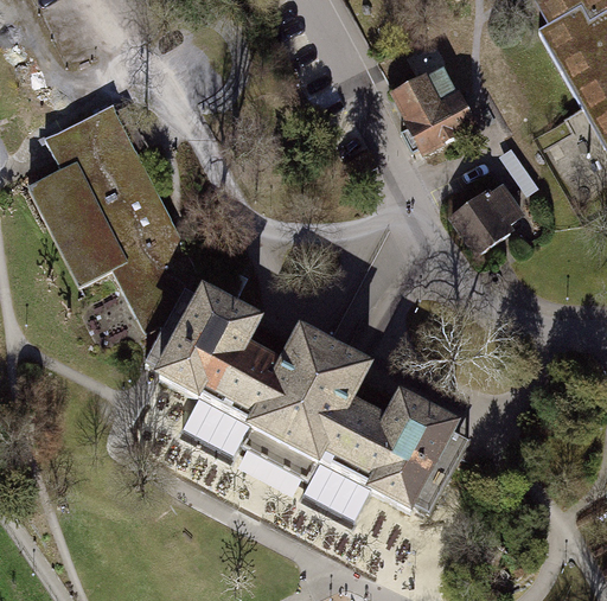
[(535,0),(549,24),(538,30),(606,149),(606,0),(535,0)]
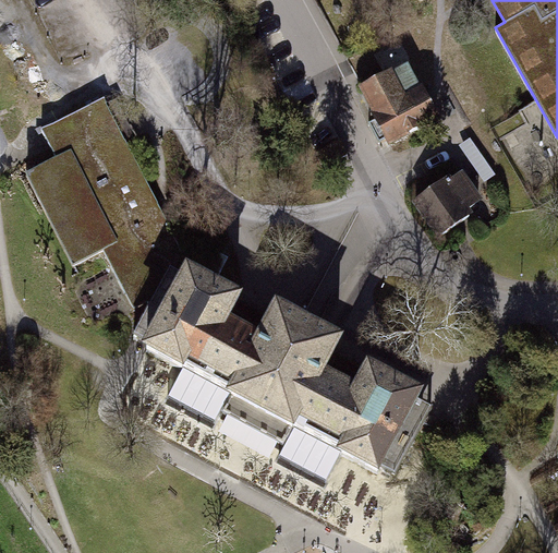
[(407,61),(361,85),(389,139),(435,115),(407,61)]
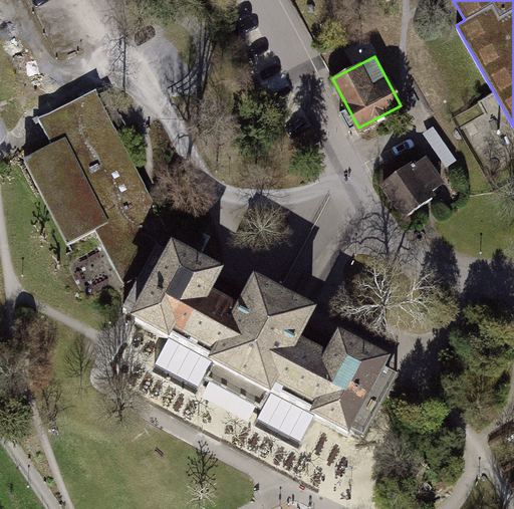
[(137,313),(174,245),(177,244),(94,87),(38,117),(51,143),(23,158),(67,240),(94,226),(122,281),(137,274),(139,275),(122,306),(137,313)]
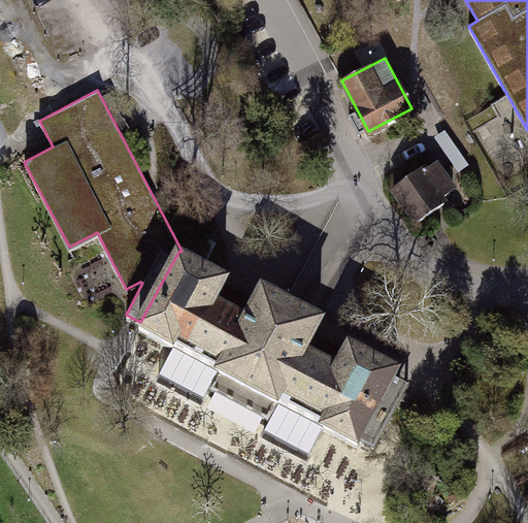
[(422,166),(392,188),(416,220),(443,200),(439,195),(450,188),(433,165),(425,171),(422,166)]
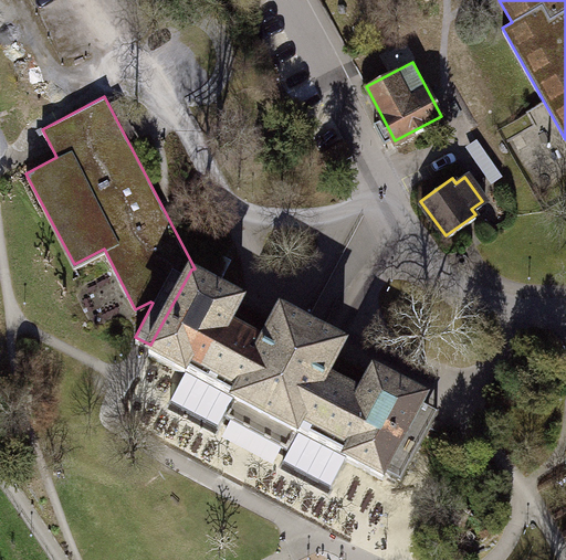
[(242,297),(191,270),(150,345),(148,350),(186,370),(170,399),(218,424),(224,411),(290,445),(283,458),(331,484),(346,455),(383,475),(386,469),(399,477),(437,409),(421,400),(423,394),(373,368),(363,388),(329,371),(346,340),(280,306),(263,336),(230,318),(242,297)]
